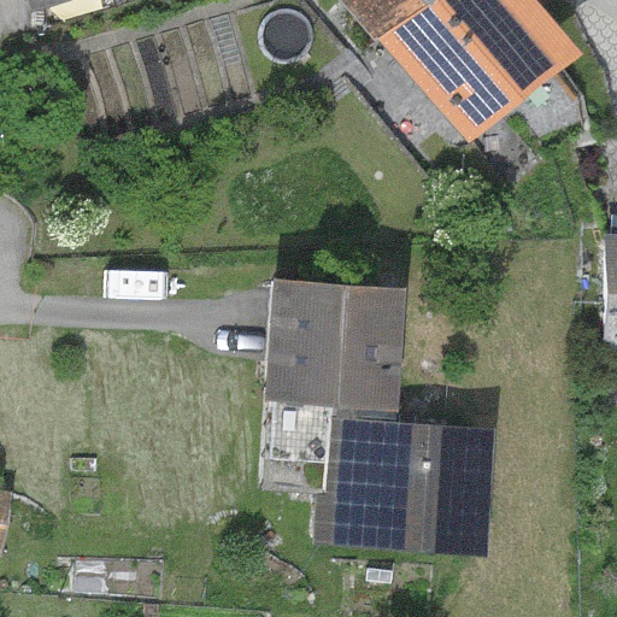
[(342,0),(378,43),(465,147),(579,54),(533,0),(342,0)]
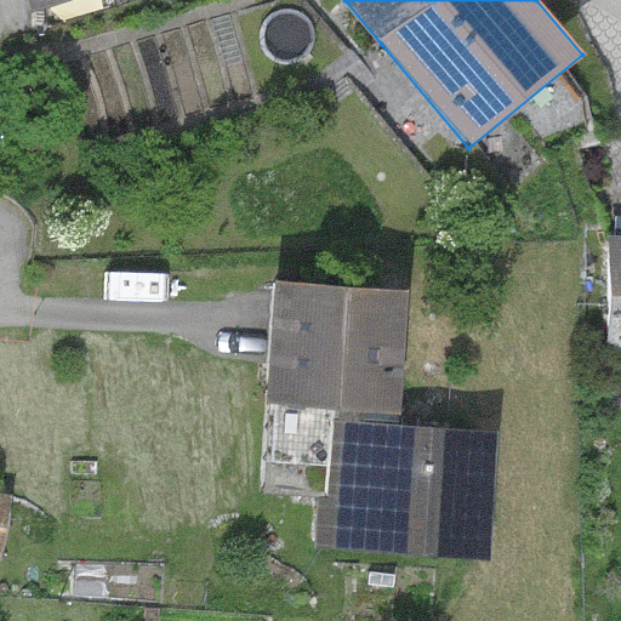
[(620,238),(610,238),(608,353),(620,353),(620,238)]
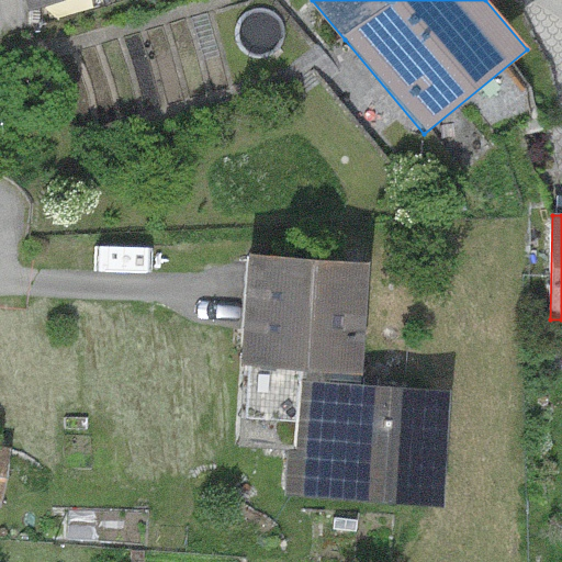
[(368,263),(250,257),(243,367),(361,374),(368,263)]
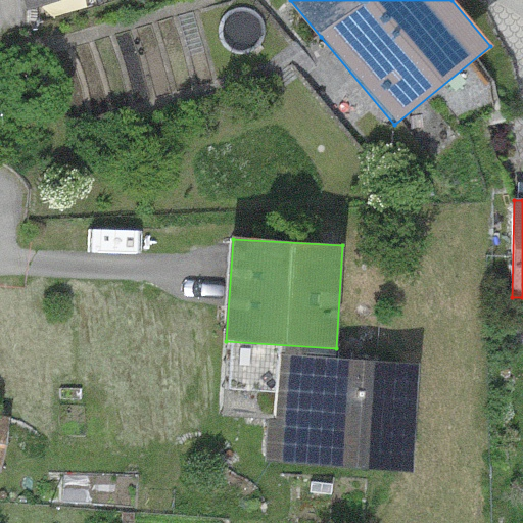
[(419,365),(281,354),(277,418),(270,418),(266,462),(411,473),(419,365)]
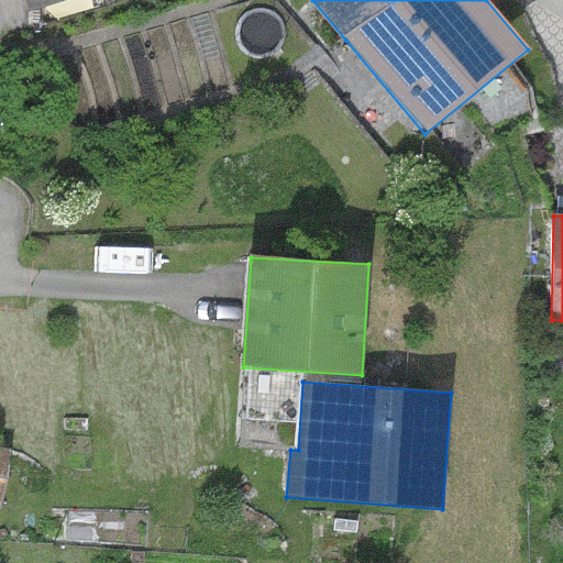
[(0,501),(9,451),(0,449),(0,501)]
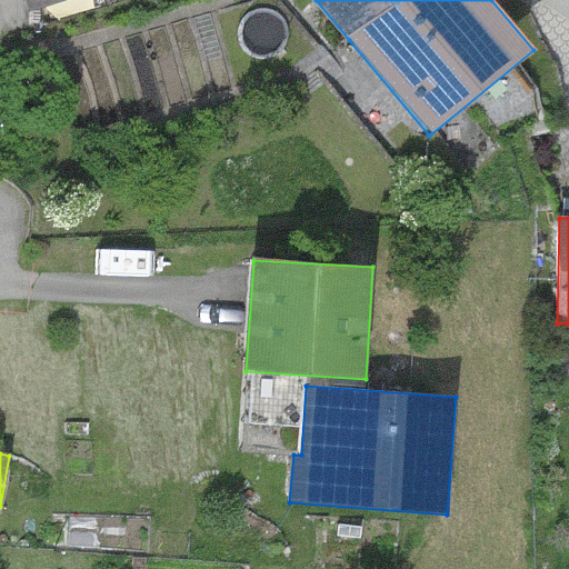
All buildings are outlined.
